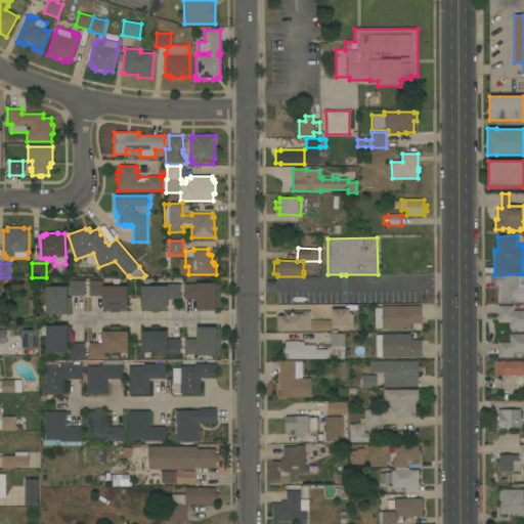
[(523,275),(523,291),(520,291),(520,302),(500,302),(500,294),(499,294),(499,290),(500,290),(500,286),(495,286),(495,275),(501,275),(501,276),(523,275)]
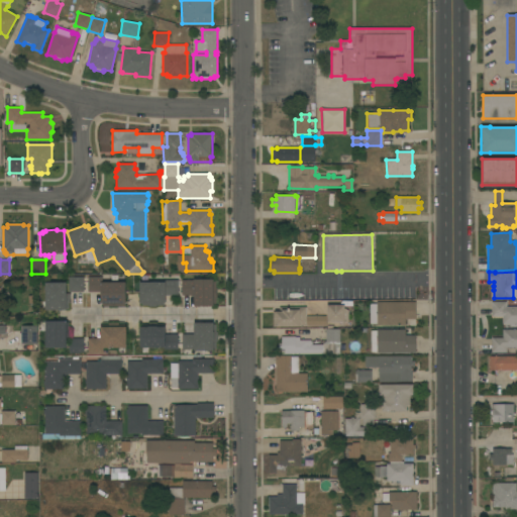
[(84,292),(69,292),(69,277),(84,277),(84,292)]
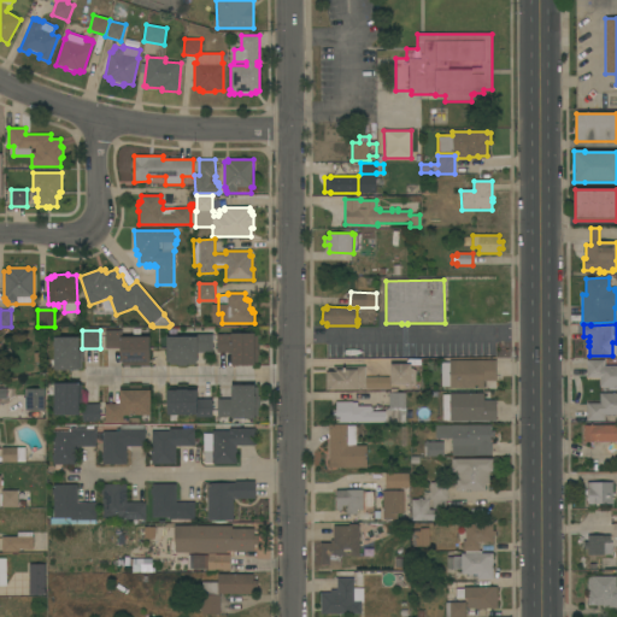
[(105,330),(122,330),(122,338),(150,336),(150,362),(147,362),(148,365),(141,365),(129,365),(122,365),(122,362),(121,362),(121,348),(105,348),(105,330)]
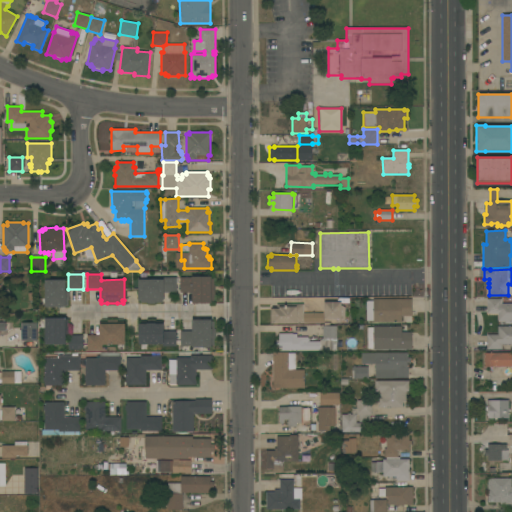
[(202,277),(202,275),(208,275),(208,278),(214,277),(214,286),(215,286),(215,295),(214,295),(214,302),(211,302),(212,303),(192,303),(192,292),(180,292),(180,277),(202,277)]
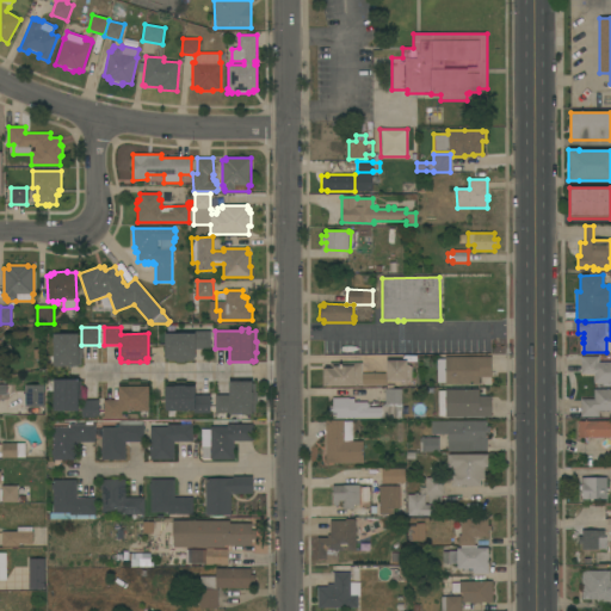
[(210,332),(210,349),(196,349),(196,358),(193,358),(193,362),(185,362),(185,363),(177,363),(177,360),(167,360),(167,358),(165,358),(165,333),(193,333),(193,332),(210,332)]
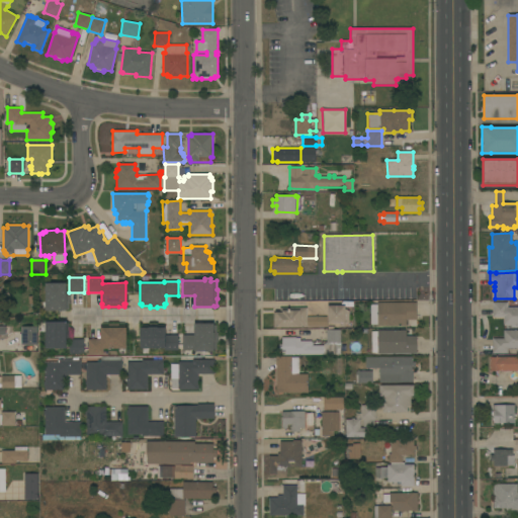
[(46,283),(66,283),(67,294),(70,294),(70,304),(69,304),(69,309),(67,309),(67,311),(46,311),(46,283)]
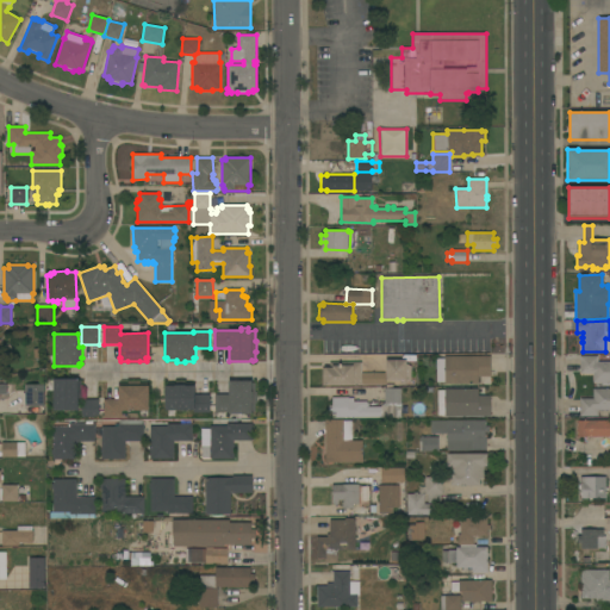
[(491,356),(491,377),(478,377),(478,384),(444,384),(444,383),(436,383),(436,359),(444,359),(444,356),(491,356)]
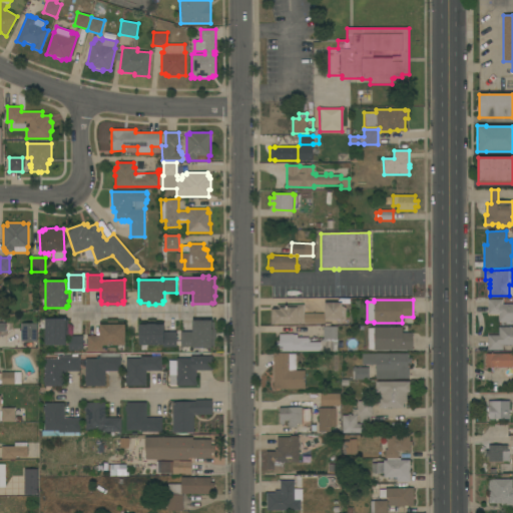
[(512,323),(498,323),(499,315),(487,315),(487,300),(502,300),(502,305),(512,305),(512,323)]
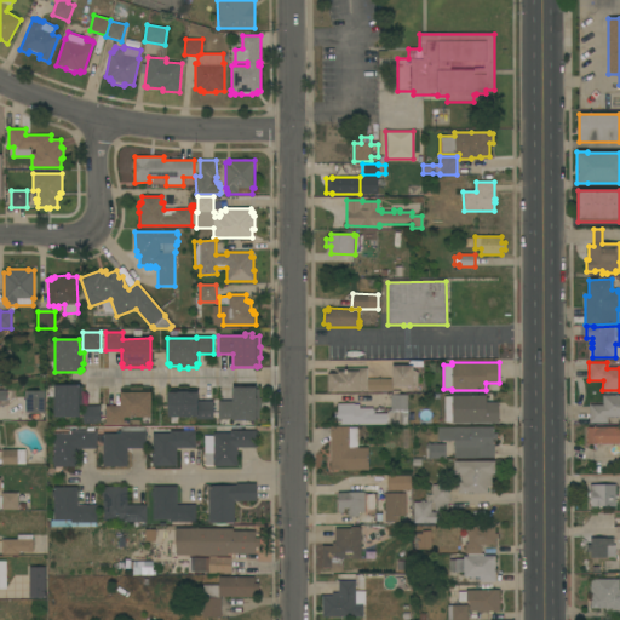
[(418,388),(411,388),(411,386),(392,386),(392,366),(413,366),(413,369),(418,372),(418,388)]
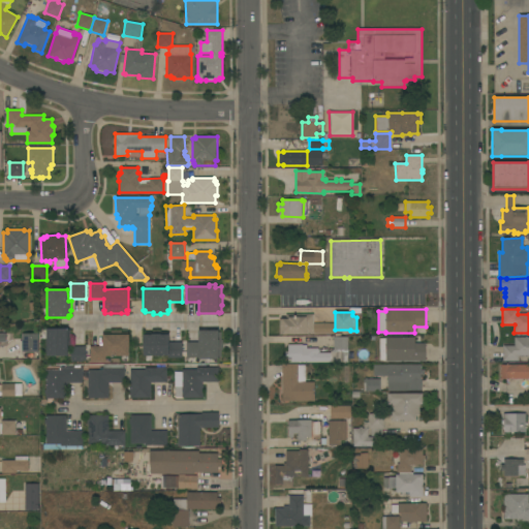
[(279,335),(279,319),(288,319),(288,317),(286,317),(286,314),(313,314),(313,322),(313,334),(279,335)]
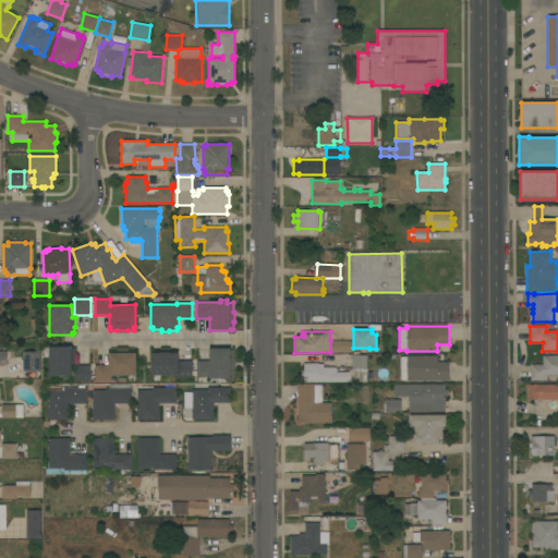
[(330,352),(330,340),(352,340),(352,352),(330,352)]
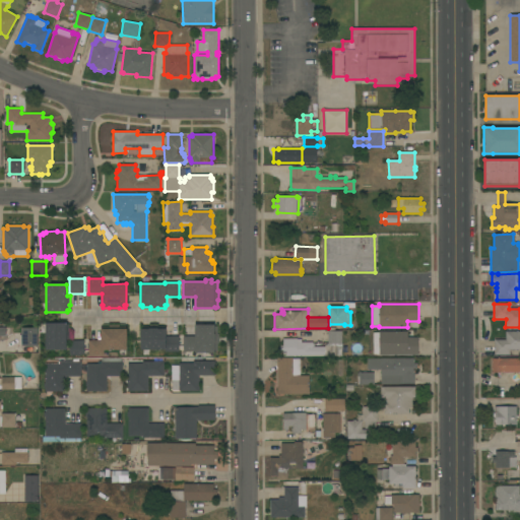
[(45,323),(66,322),(67,349),(46,350),(45,323)]
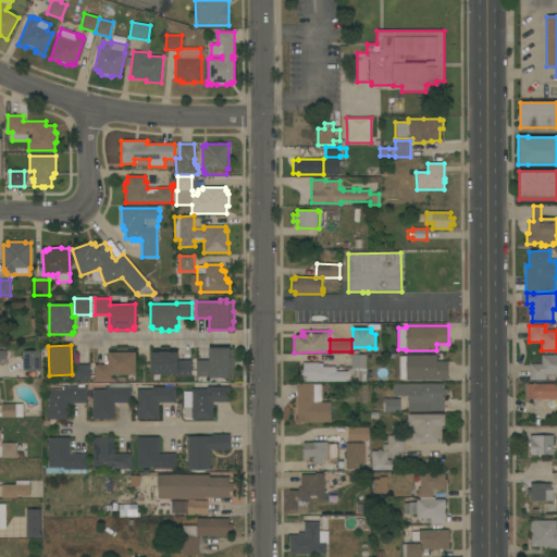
[(95,381),(95,364),(109,364),(109,353),(110,353),(110,349),(116,349),(116,348),(127,348),(127,349),(135,349),(135,353),(136,353),(136,374),(111,374),(111,381),(95,381)]
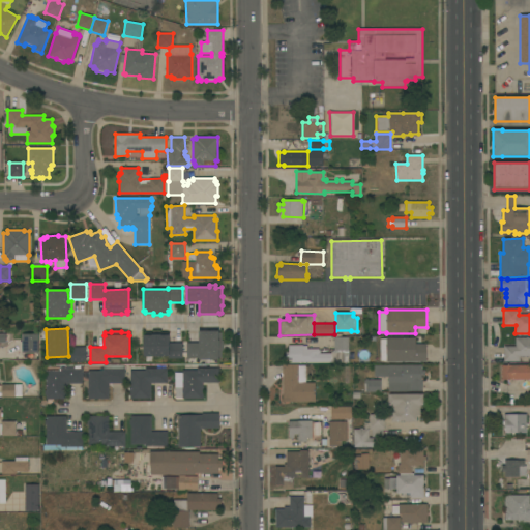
[(168,358),(168,356),(144,356),(144,335),(145,335),(145,332),(152,332),(152,331),(160,331),(160,332),(168,332),(168,335),(170,335),(170,343),(182,343),(182,358),(168,358)]
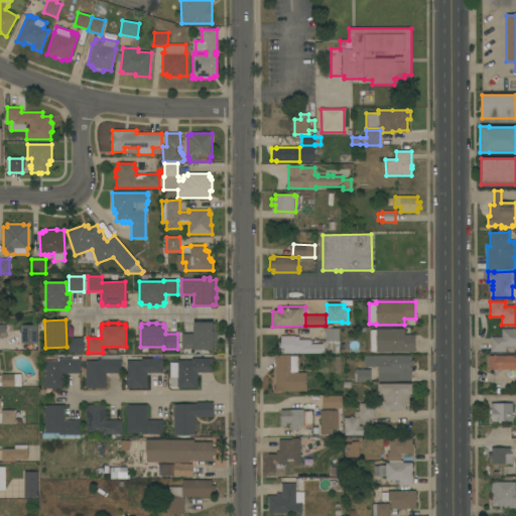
[(213,323),(213,324),(216,324),(216,332),(217,332),(217,341),(216,341),(216,348),(214,348),(214,350),(195,350),(195,349),(181,349),(181,334),(194,334),(194,323),(213,323)]
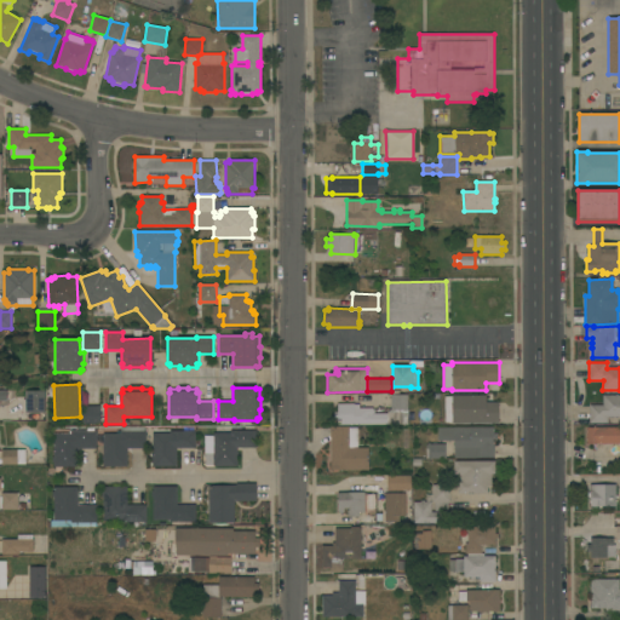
[(45,413),(26,413),(26,391),(45,391),(45,413)]
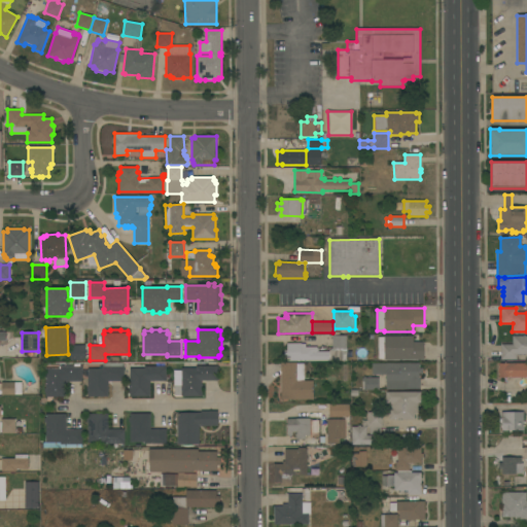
[(304,361),(304,362),(302,362),(302,361),(291,361),(291,362),(288,362),(288,361),(287,361),(287,360),(285,360),(285,355),(284,355),(284,350),(286,350),(286,347),(285,347),(285,344),(286,344),(286,343),(301,343),(301,344),(306,344),(306,347),(317,347),(317,348),(318,348),(318,351),(328,351),(328,349),(330,349),(331,349),(331,347),(331,337),(331,336),(346,336),(346,339),(353,339),(353,347),(346,347),(346,359),(342,359),(342,362),(328,362),(328,361),(304,361)]
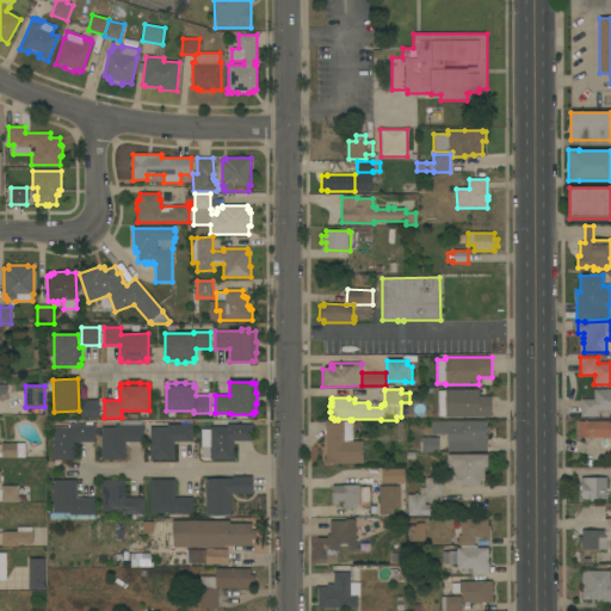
[(445,418),(445,415),(438,417),(438,390),(445,390),(479,389),(479,396),(491,396),(492,417),(445,418)]
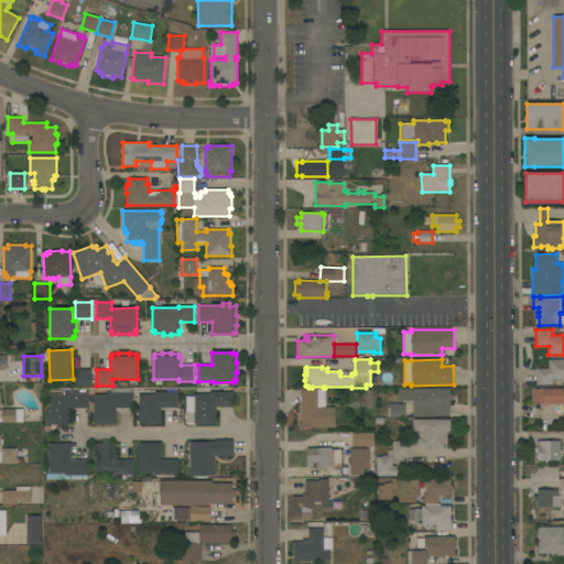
[(563,359),(563,379),(553,379),(553,384),(535,384),(535,368),(549,369),(549,359),(563,359)]
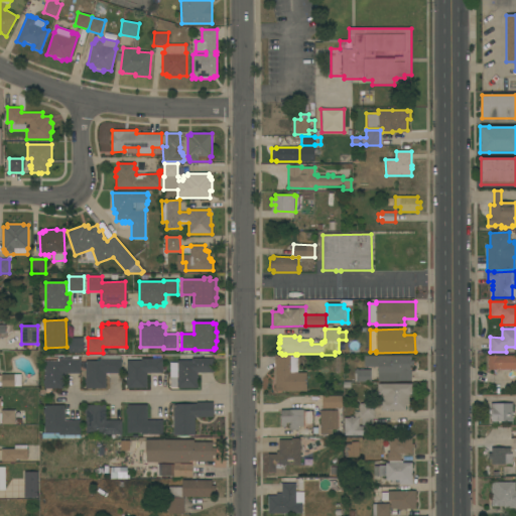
[(70,353),(70,338),(84,338),(84,353),(70,353)]
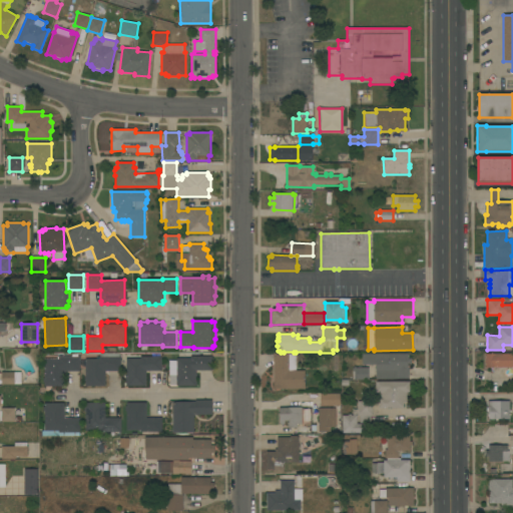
[(274,353),(289,353),(289,354),(296,354),(296,371),(305,371),(305,389),(274,389),(274,353)]
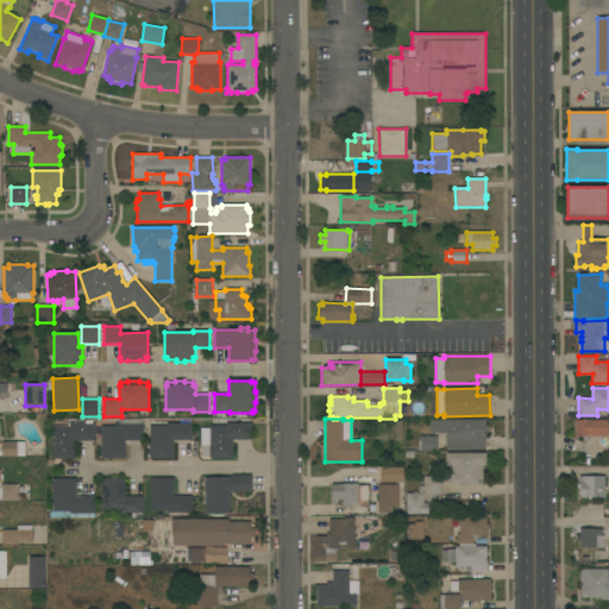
[(101,458),(101,454),(100,454),(100,449),(101,449),(101,426),(118,426),(118,424),(119,424),(119,420),(142,420),(142,424),(143,424),(143,440),(124,440),(125,458),(101,458)]
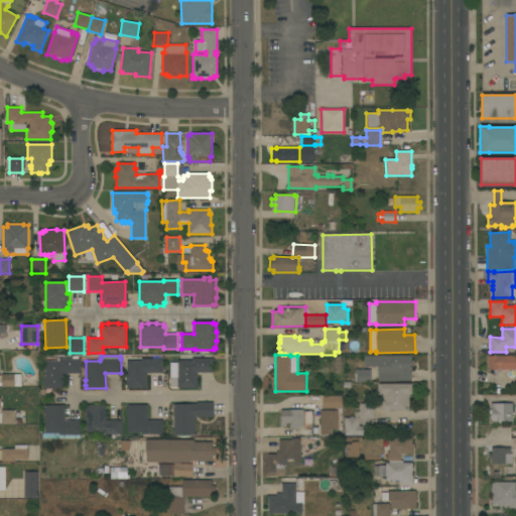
[(378,367),(364,367),(364,357),(410,356),(410,361),(413,361),(413,367),(410,367),(411,381),(378,381),(378,367)]
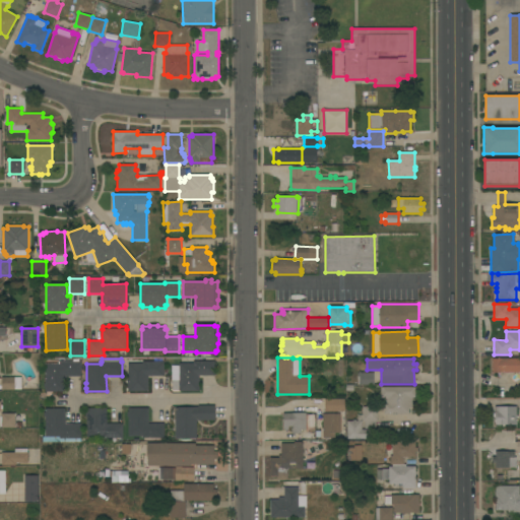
[(519,373),(492,373),(492,359),(519,359),(519,373)]
